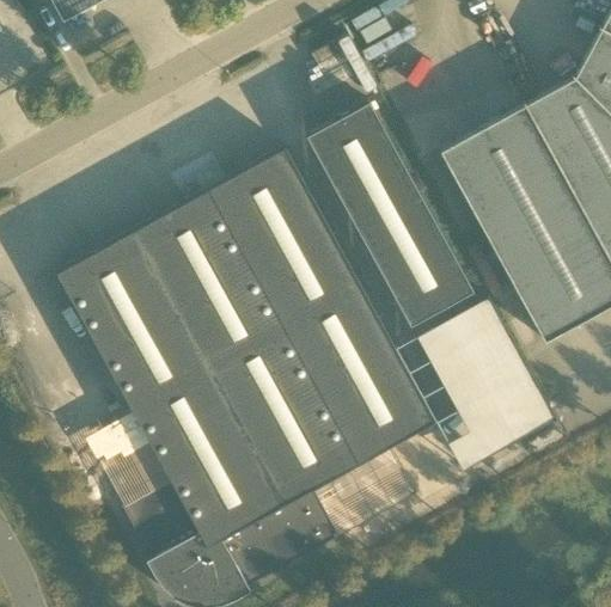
[(49,0),(63,24),(108,0),(49,0)]
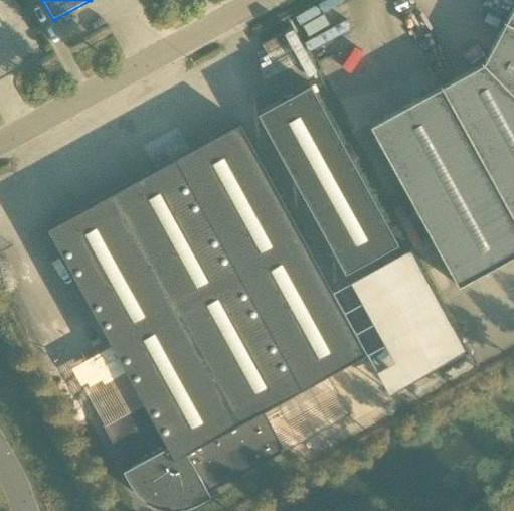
[(513,9),(483,67),(513,98),(513,9)]
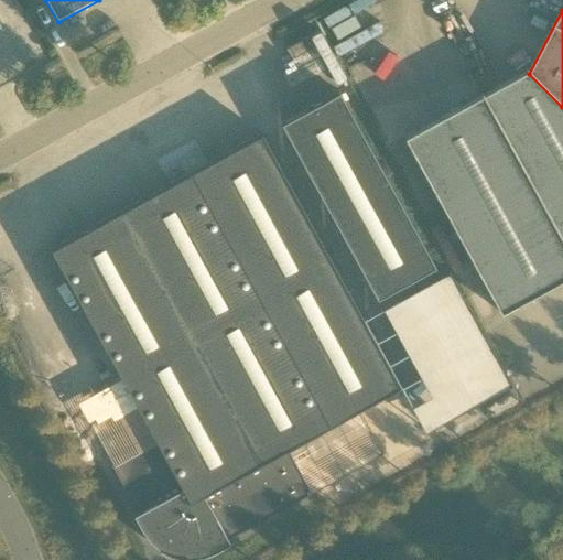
[(562,107),(529,74),(484,98),(562,243),(562,107)]
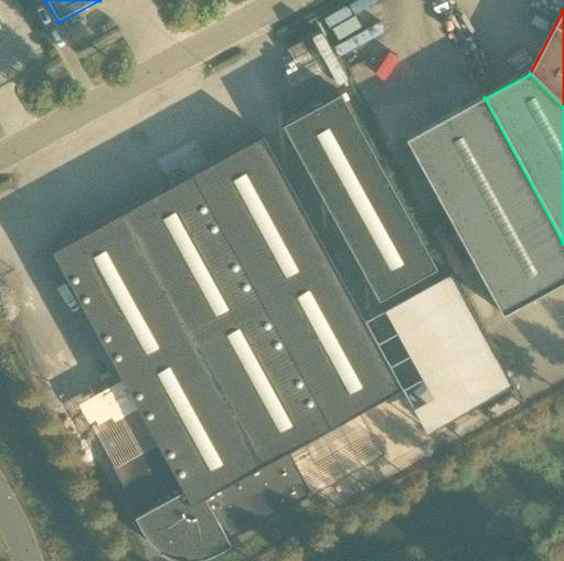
[(340,95),(283,127),(379,303),(437,271),(340,95)]
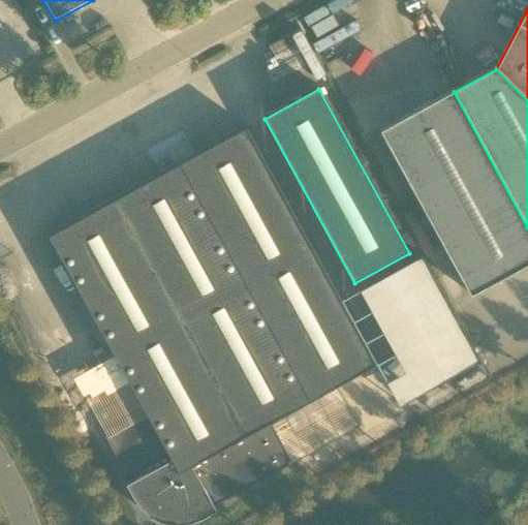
[(527,227),(454,92),(380,132),(470,298),(527,266),(527,227)]
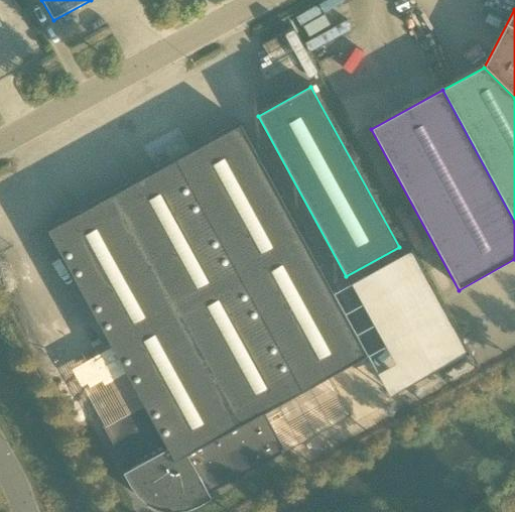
[(47,232),(144,408),(105,429),(103,426),(102,426),(134,486),(141,495),(150,502),(161,507),(172,509),(184,507),(196,504),(289,453),(288,452),(285,454),(263,413),(367,357),(240,126),(47,232)]
